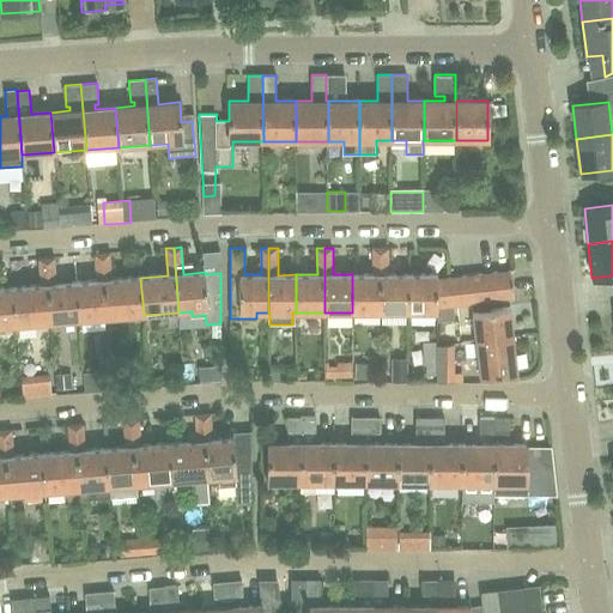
[(380,248),(372,248),(372,274),(352,274),(352,313),(380,313),(380,248)]
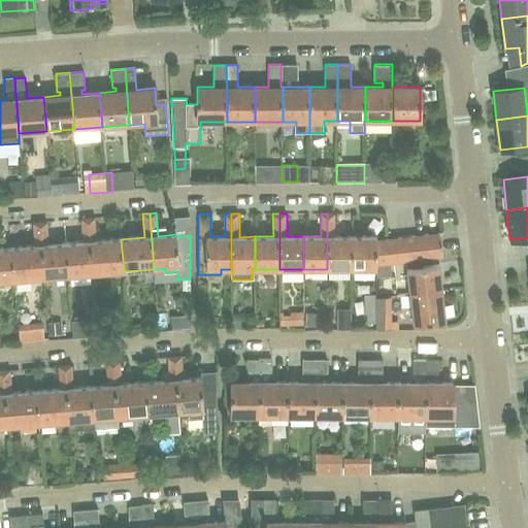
[(327,213),(327,269),(352,269),(352,236),(335,236),(335,213),(327,213)]
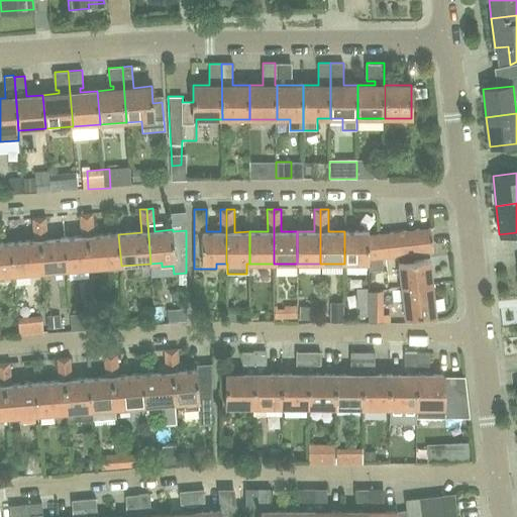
[(194,225),(191,212),(176,215),(179,228),(194,225)]
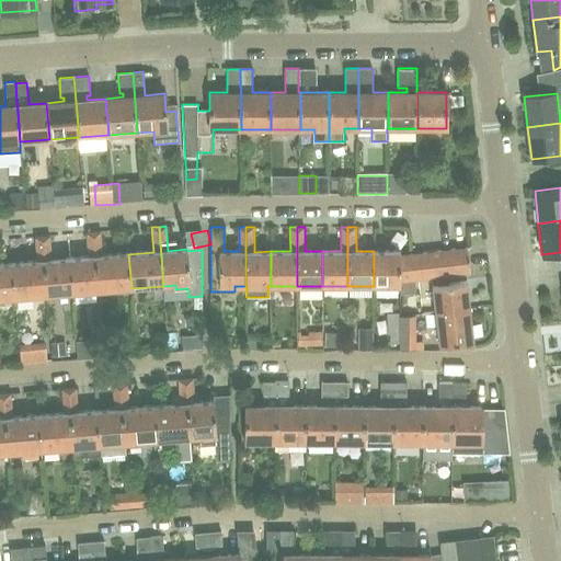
[(101,231),(93,232),(99,292),(132,288),(128,254),(102,256),(101,231)]
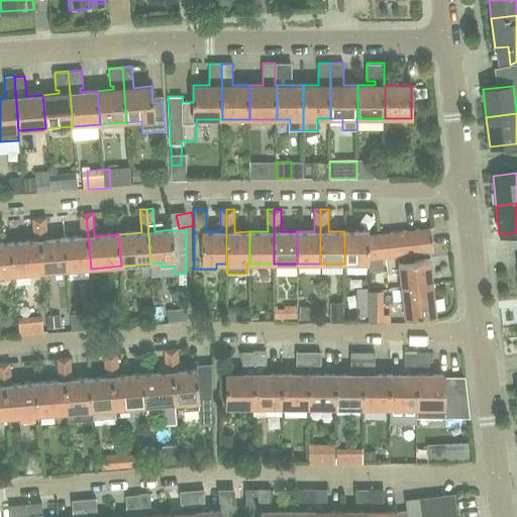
[(67,271),(91,269),(86,214),(79,214),(81,237),(65,238),(67,271)]
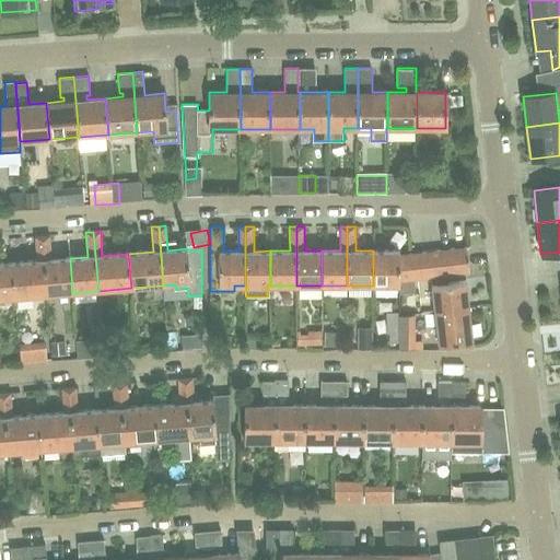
[(49,235),(43,236),(47,295),(72,293),(70,258),(51,259),(49,235)]
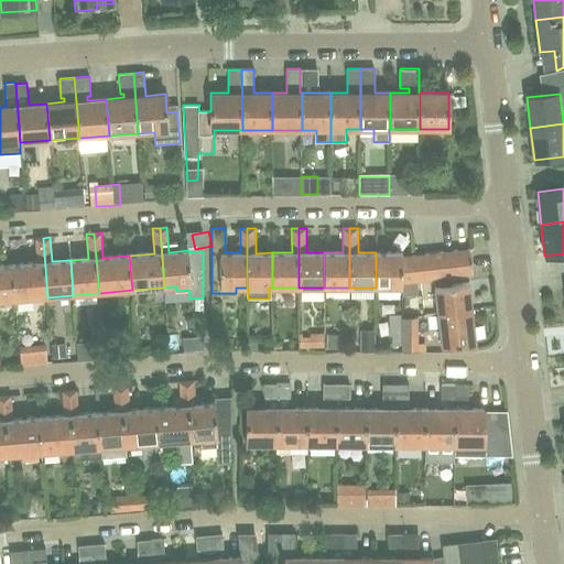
[(14,300),(47,297),(43,238),(35,238),(38,262),(11,264),(14,300)]
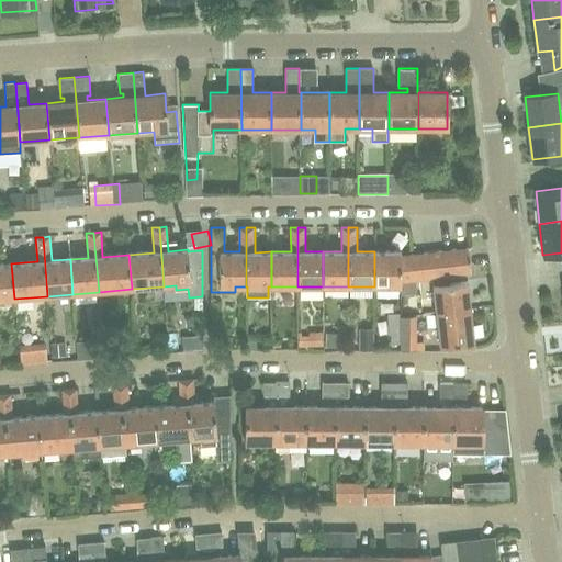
[(469,247),(453,249),(457,276),(471,274),(469,247)]
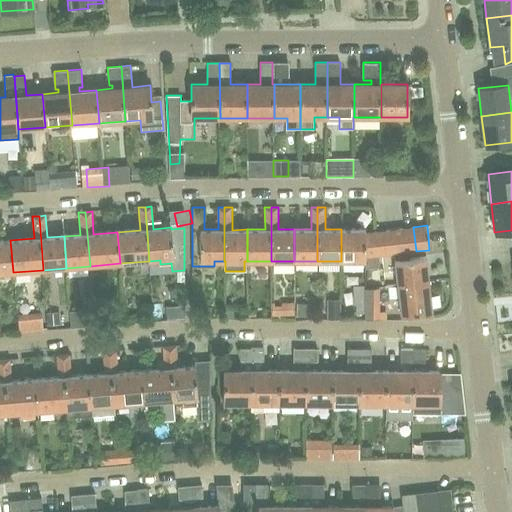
[(413,227),(400,228),(403,252),(416,251),(413,227)]
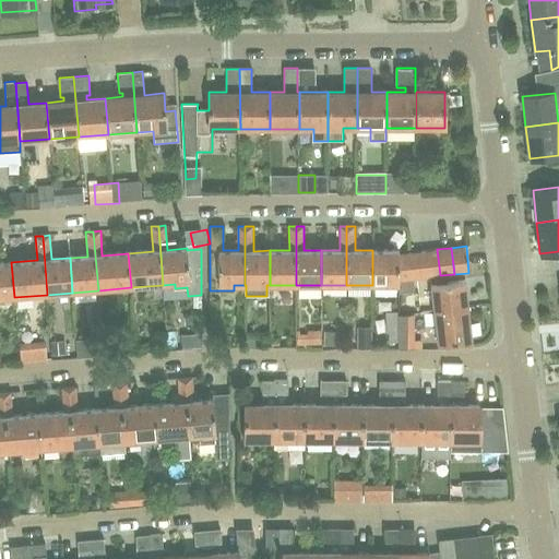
[(426,277),(440,275),(437,249),(423,251),(426,277)]
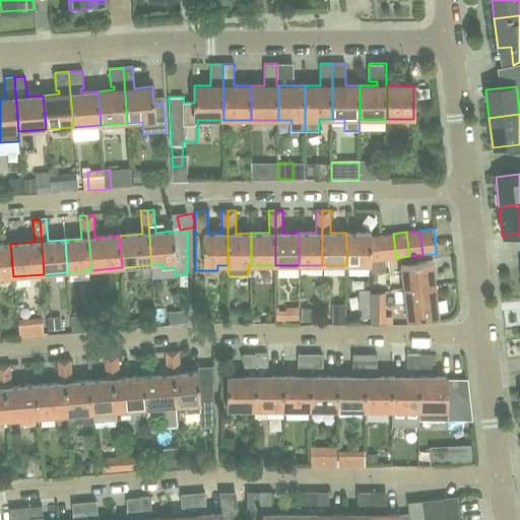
[(393,234),(371,236),(371,233),(346,233),(346,265),(371,265),(371,260),(384,259),(396,258),(393,234)]
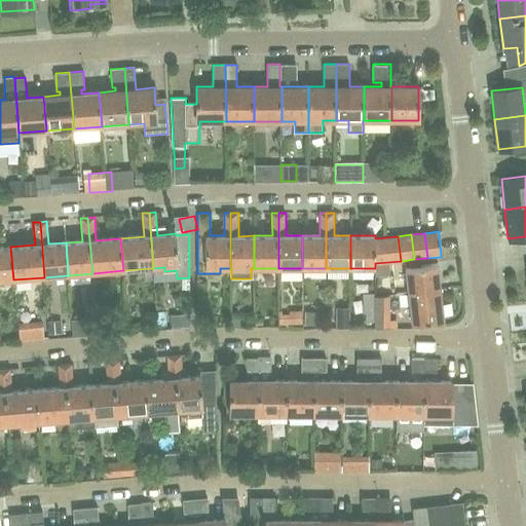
[(0,280),(13,279),(10,247),(0,248),(0,280)]
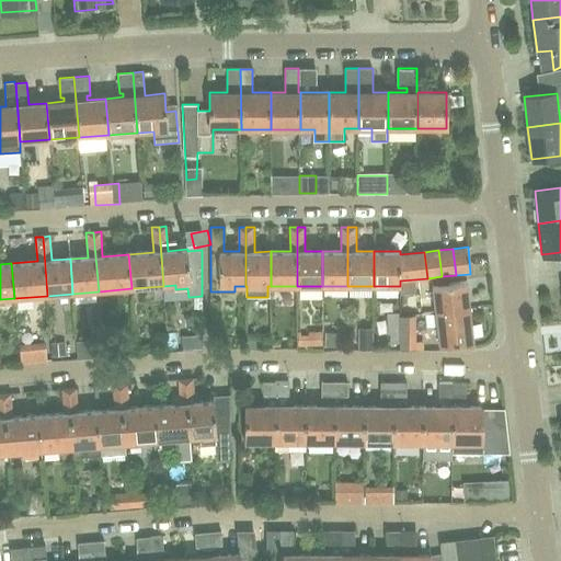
[(414,279),(400,281),(400,286),(400,294),(416,292),(414,279)]
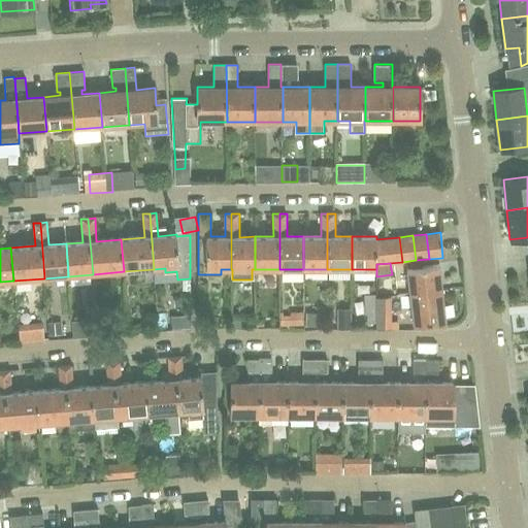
[(409,293),(442,290),(439,265),(407,269),(409,293)]
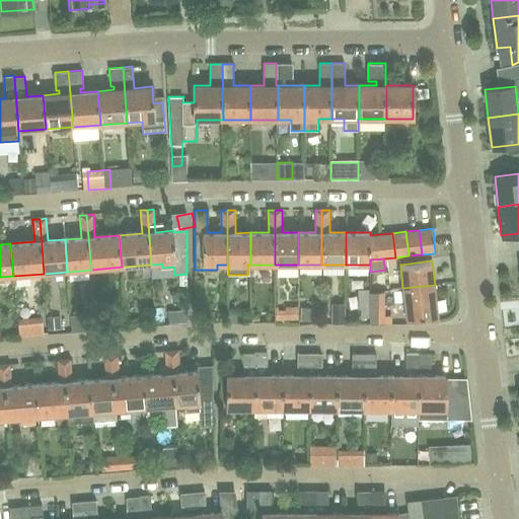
[(402,288),(405,309),(406,318),(438,315),(435,285),(402,288)]
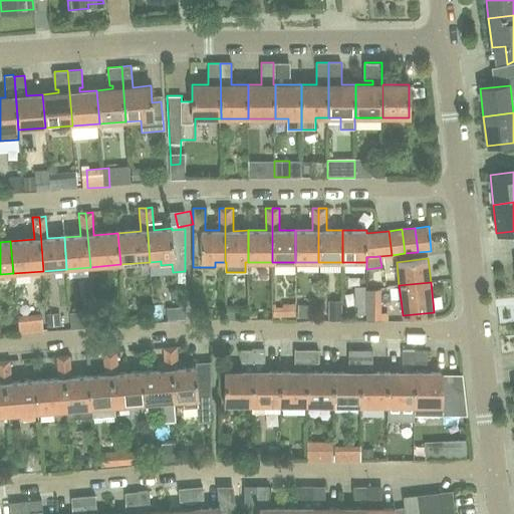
[(301,304),(279,305),(280,317),(302,316),(301,304)]
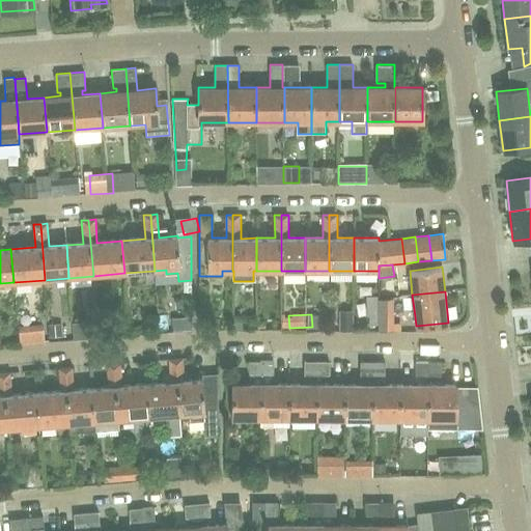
[(378,325),(378,315),(369,315),(369,325),(378,325)]
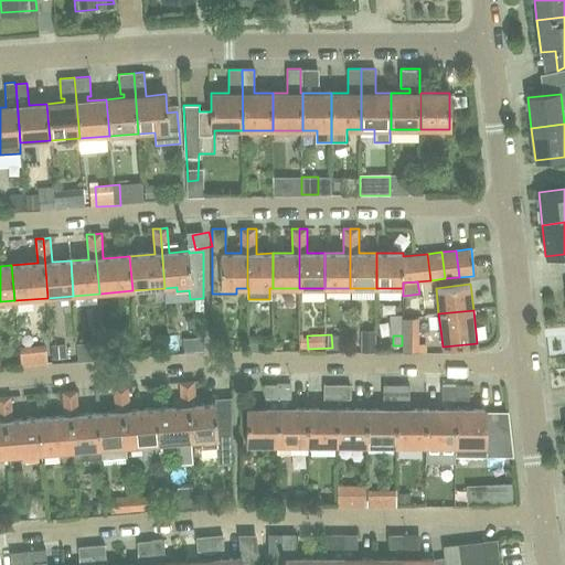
[(181,406),(156,408),(159,444),(192,440),(187,381),(179,382),(181,406)]
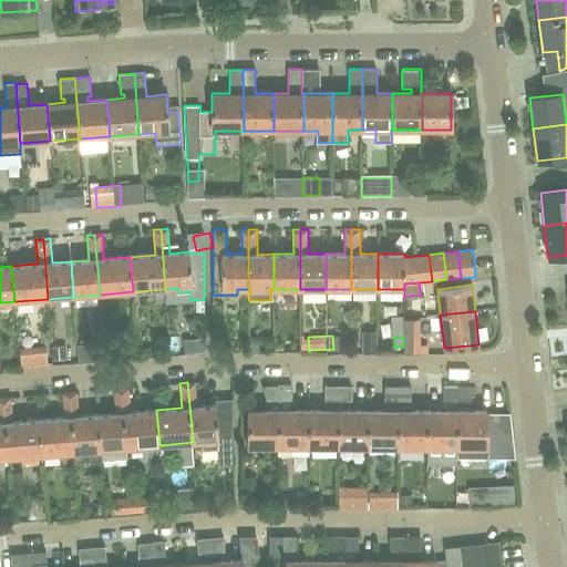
[(202,450),(218,449),(219,464),(233,464),(232,413),(216,415),(215,404),(196,406),(194,382),(187,382),(193,442),(202,441),(202,450)]
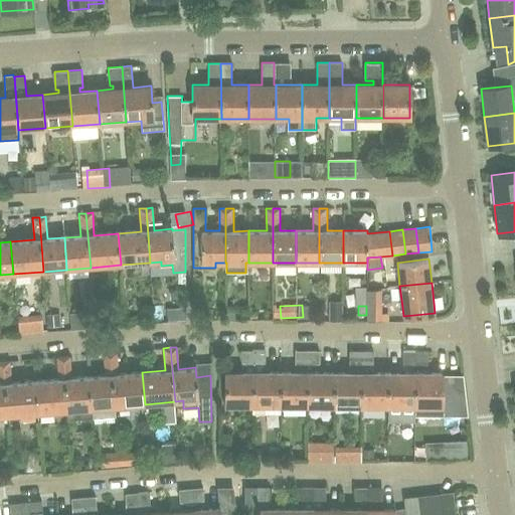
[(226,404),(253,405),(253,371),(253,350),(241,350),(241,371),(226,371),(226,404)]
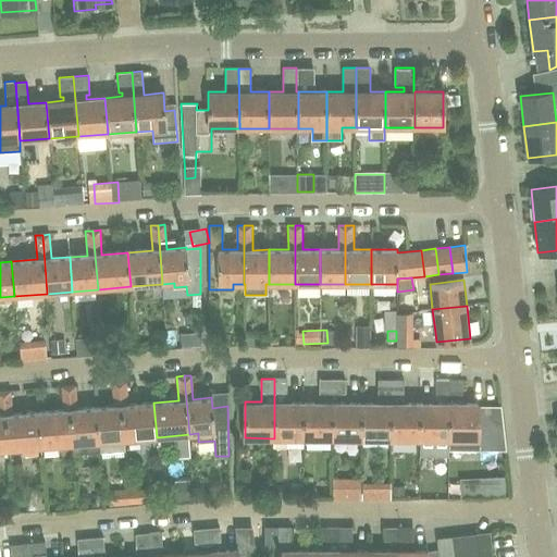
[(274,401),(274,438),(274,448),(304,448),(304,438),(304,401),(287,401),(287,390),(287,379),(274,379),(274,401)]
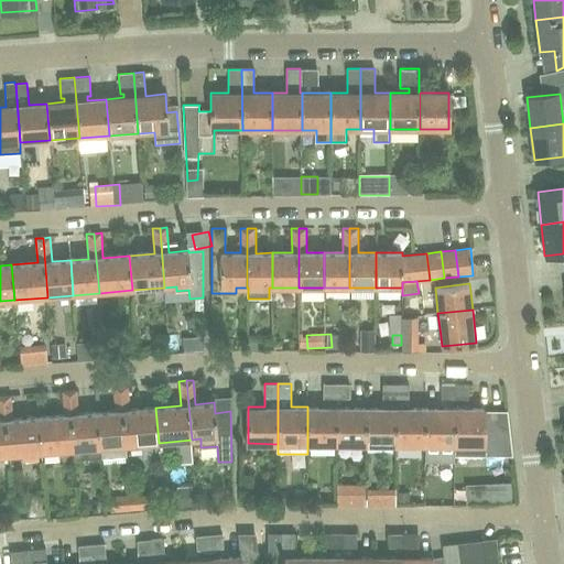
[(336,402),(337,401),(337,384),(324,384),(324,398),(336,402)]
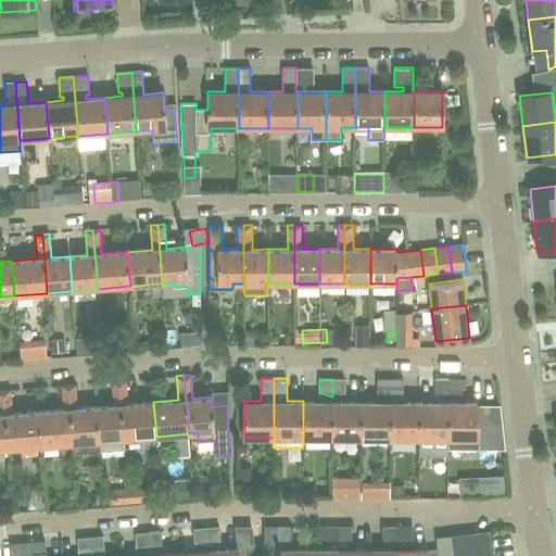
[(332,379),(332,395),(345,392),(345,379),(332,379)]
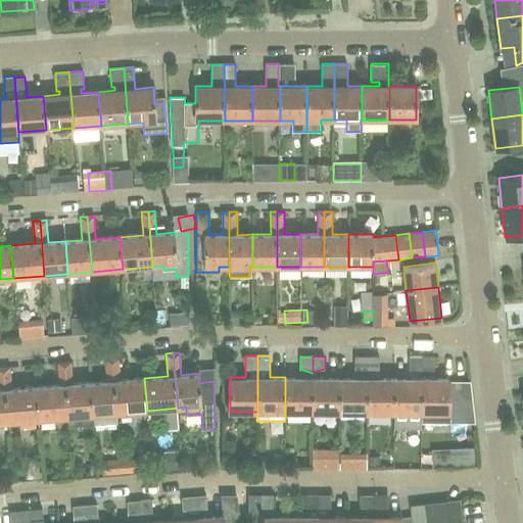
[(367,373),(368,373),(368,357),(355,357),(354,370),(359,371),(367,373)]
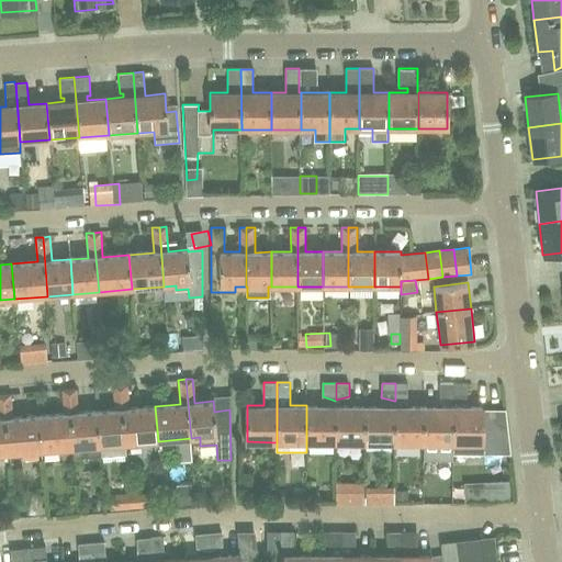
[(395,383),(395,401),(405,397),(408,396),(408,383),(395,383)]
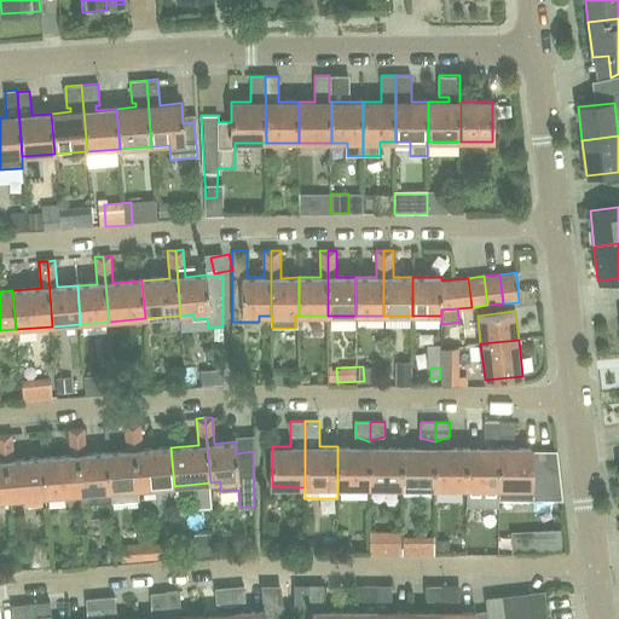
[(499,422),(485,422),(485,438),(499,441),(499,422)]
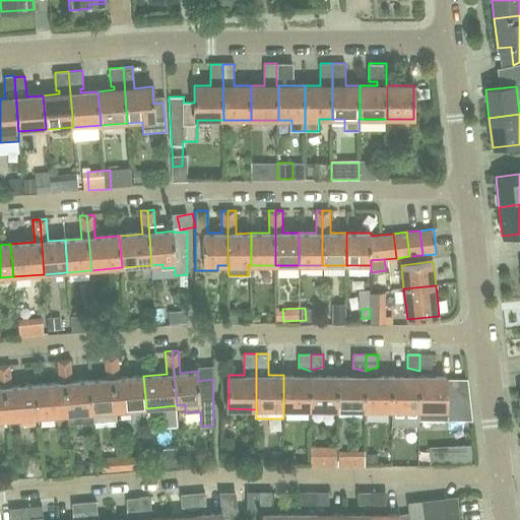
[(419,354),(419,371),(420,371),(432,366),(432,355),(419,354)]
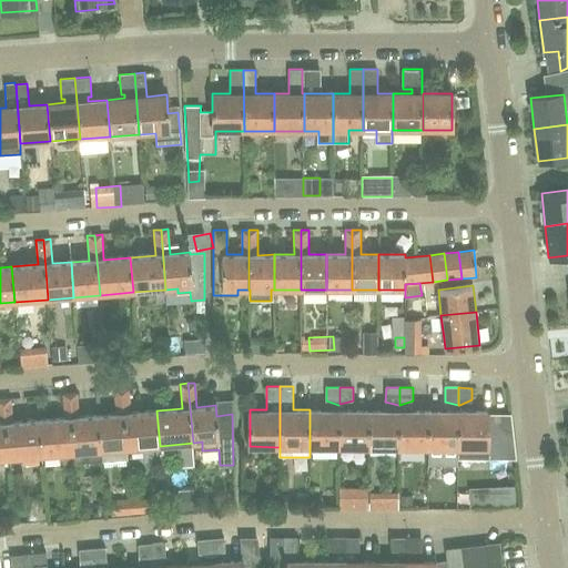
[(115,414),(97,415),(101,463),(102,463),(101,450),(125,448),(121,388),(113,389),(115,414)]
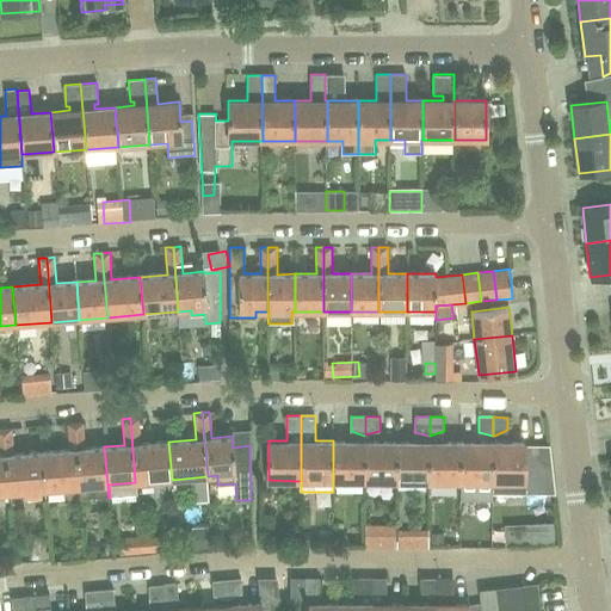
[(135,482),(172,480),(168,442),(141,444),(139,418),(130,418),(135,482)]
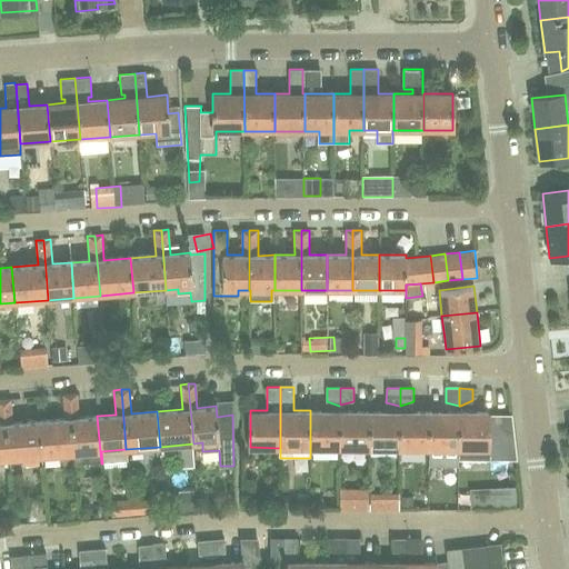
[(101,463),(97,416),(79,417),(77,393),(69,395),(75,453),(76,466),(101,463)]
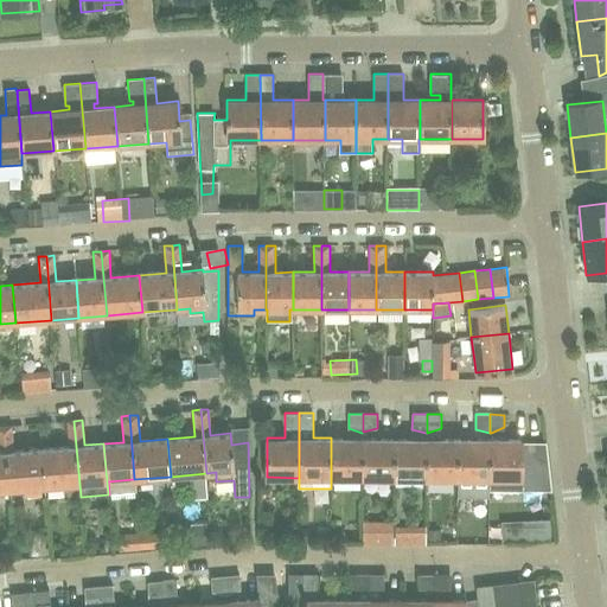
[(68,447),(40,449),(44,487),(80,484),(74,421),(66,421),(68,447)]
